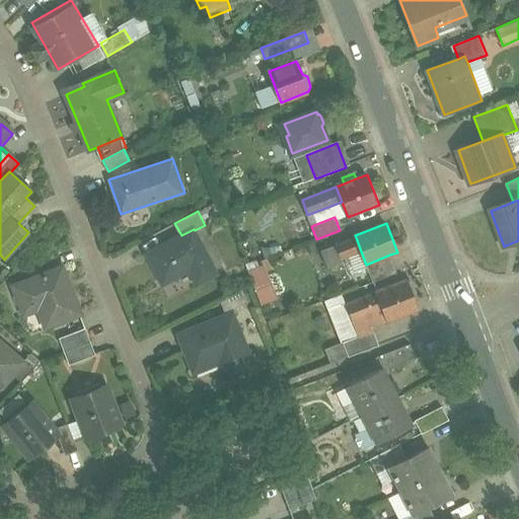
[(181,235),(148,252),(163,282),(190,269),(197,283),(216,274),(195,230),(194,229),(181,235)]
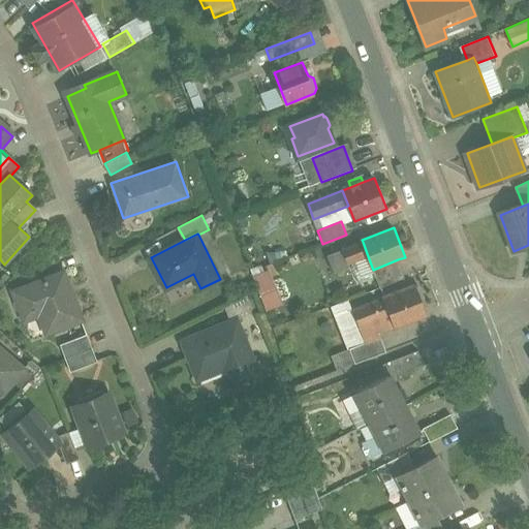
[(363,242),(329,255),(336,273),(350,267),(349,263),(368,256),(363,242)]
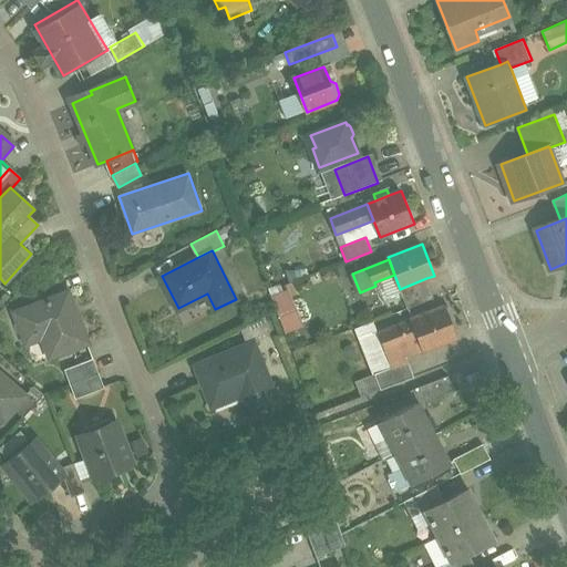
[(426,278),(400,289),(408,309),(434,298),(426,278)]
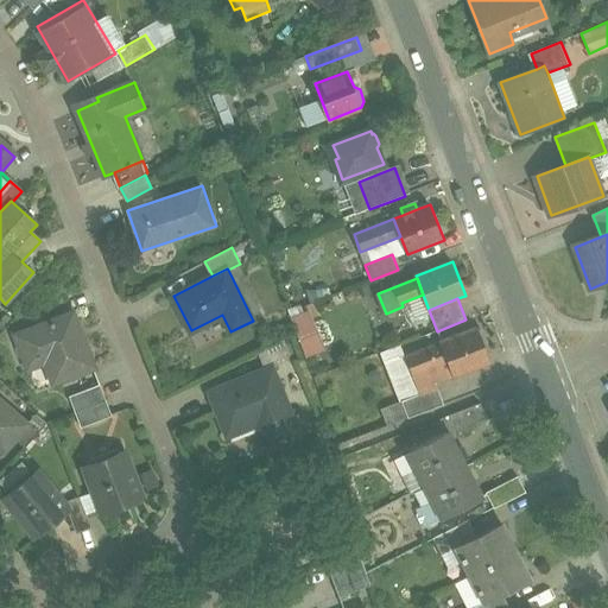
[(305,358),(327,350),(311,308),(290,316),(305,358)]
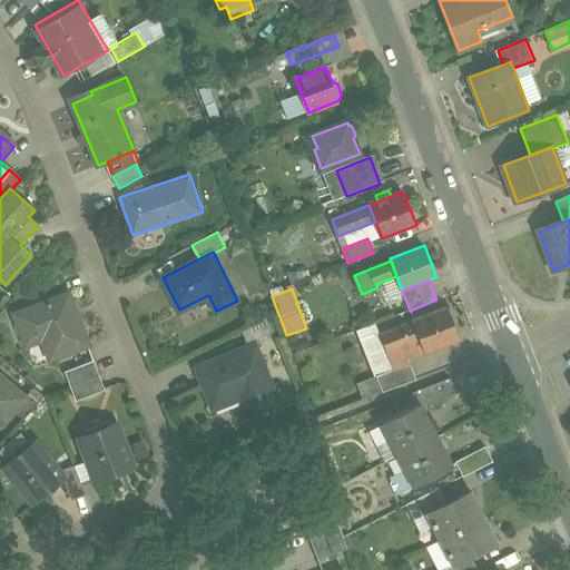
[(69,294),(16,314),(23,335),(40,330),(51,359),(88,344),(69,294)]
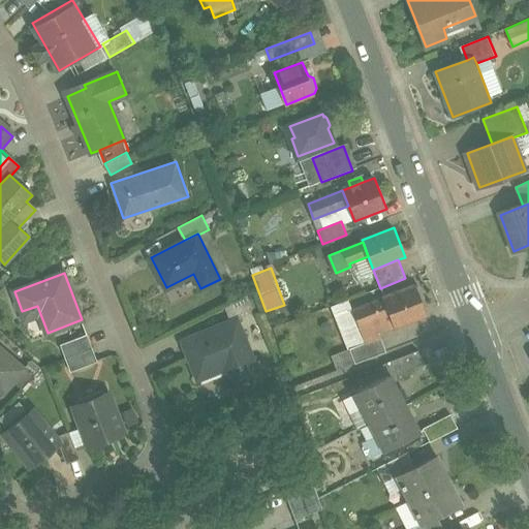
[(415,285),(383,299),(383,300),(390,315),(395,327),(427,314),(422,300),(424,297),(421,287),(416,287),(415,285)]
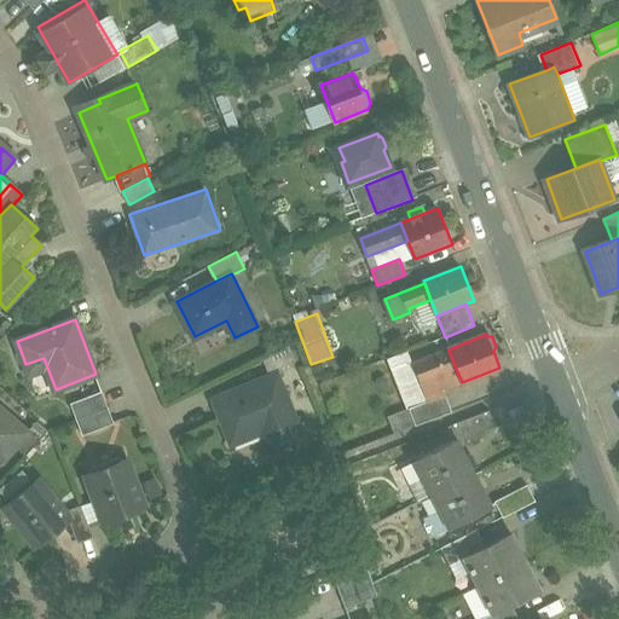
[(289,347),(264,358),(270,374),(296,362),(289,347)]
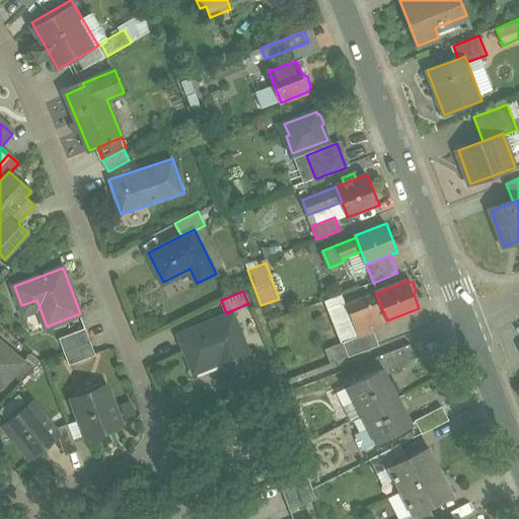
[(376,294),(347,305),(353,320),(366,315),(382,309),(376,294)]
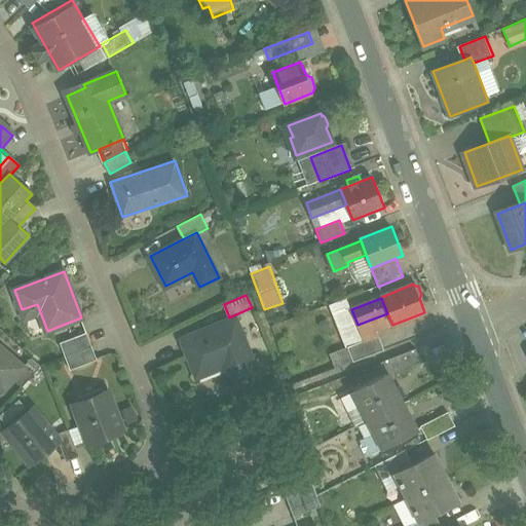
[(387,313),(371,320),(376,331),(392,325),(387,313)]
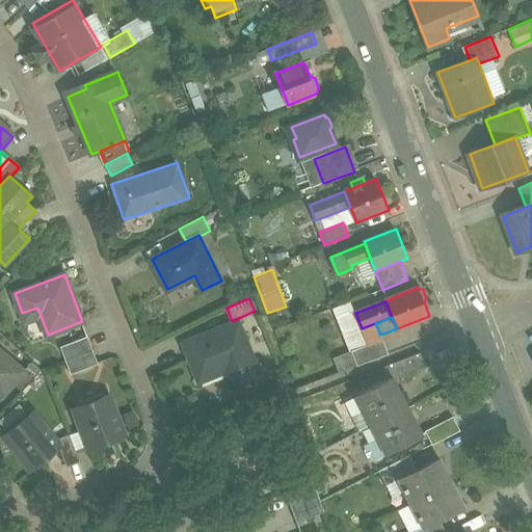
[(238,323),(186,343),(200,378),(224,369),(233,392),(245,387),(246,389),(251,387),(251,384),(261,381),(238,323)]
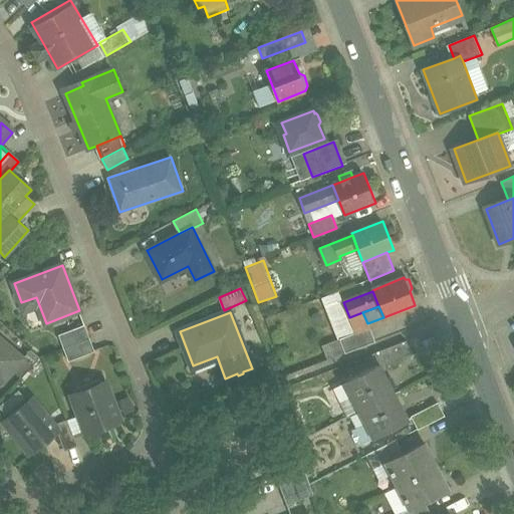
[(84,324),(59,334),(64,347),(90,337),(84,324)]
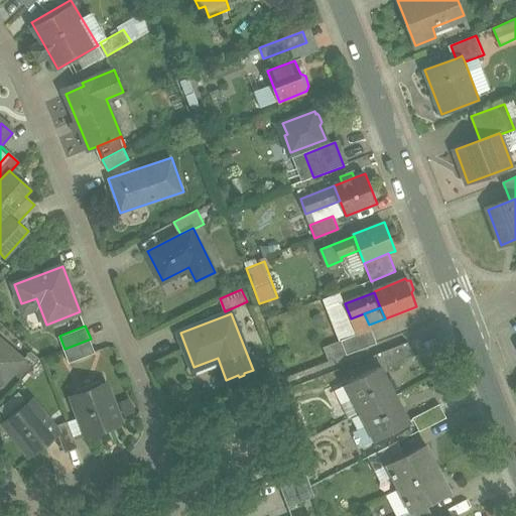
[(372,330),(343,342),(348,355),(377,344),(372,330)]
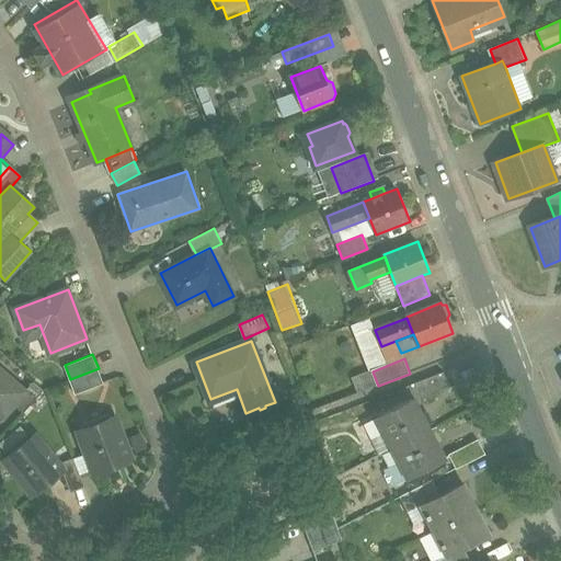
[(0,368),(0,407),(6,412),(2,415),(3,418),(15,404),(26,391),(25,390),(0,368)]
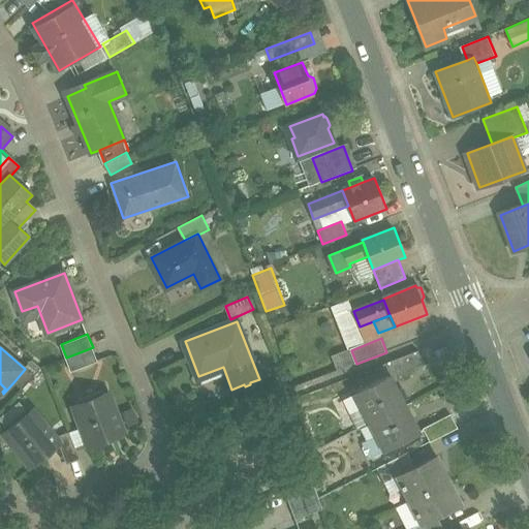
[(93,347),(66,358),(73,379),(96,371),(93,363),(98,361),(93,347)]
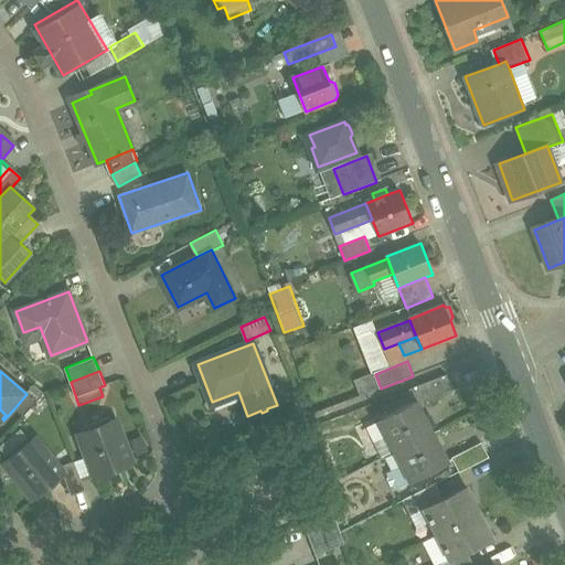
[(447,375),(416,386),(425,402),(454,387),(447,375)]
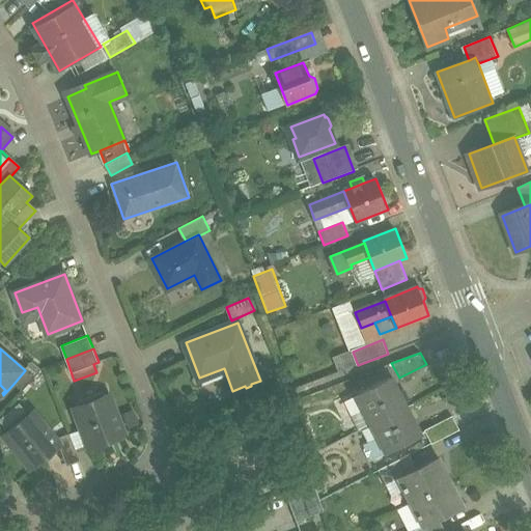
[(32,360),(24,369),(25,370),(15,383),(23,390),(43,368),(32,360)]
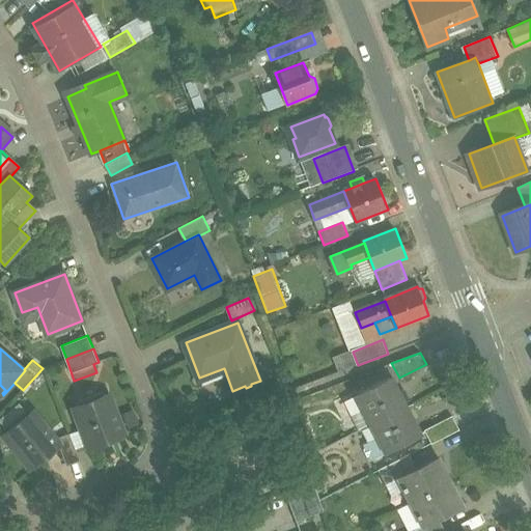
[(390,378),(357,394),(371,423),(406,407),(390,378)]
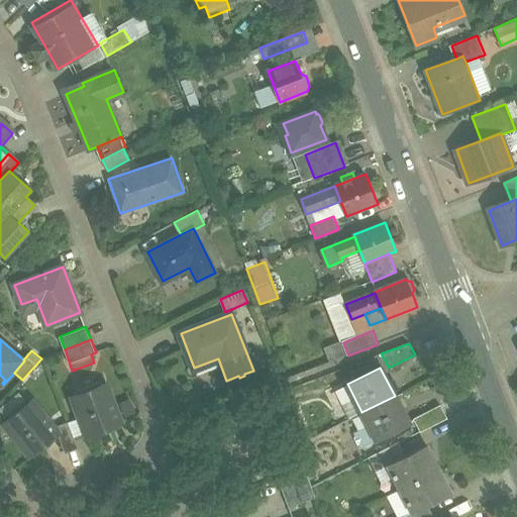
[(107,383),(72,397),(87,436),(122,422),(107,383)]
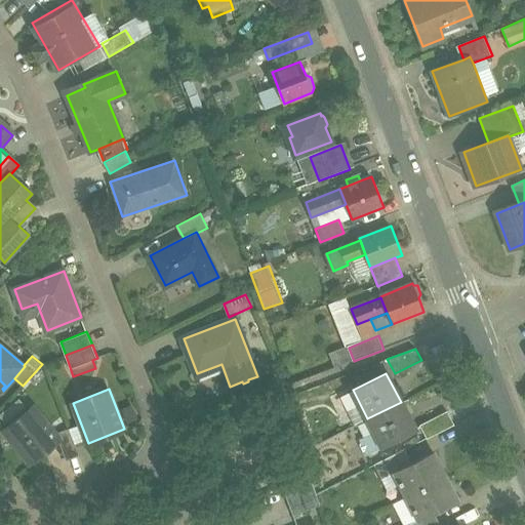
[(401,402),(367,418),(373,431),(373,432),(379,429),(386,442),(380,445),(380,446),(381,446),(414,429),(401,402)]
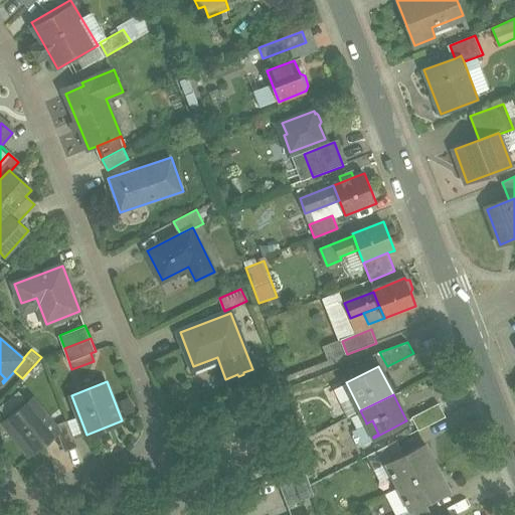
[(33,398),(4,422),(30,455),(58,433),(60,431),(55,424),(33,398)]
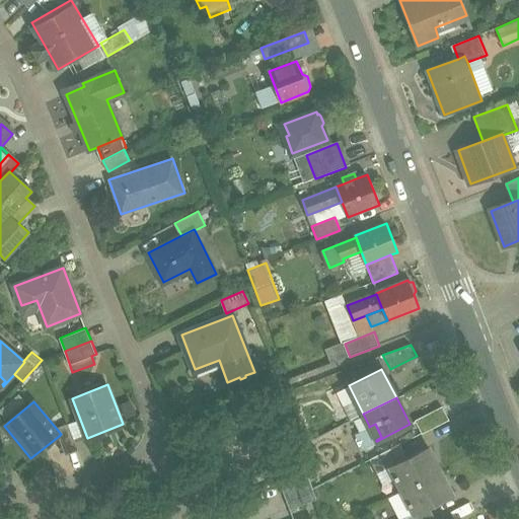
[(442,406),(415,420),(422,434),(448,421),(442,406)]
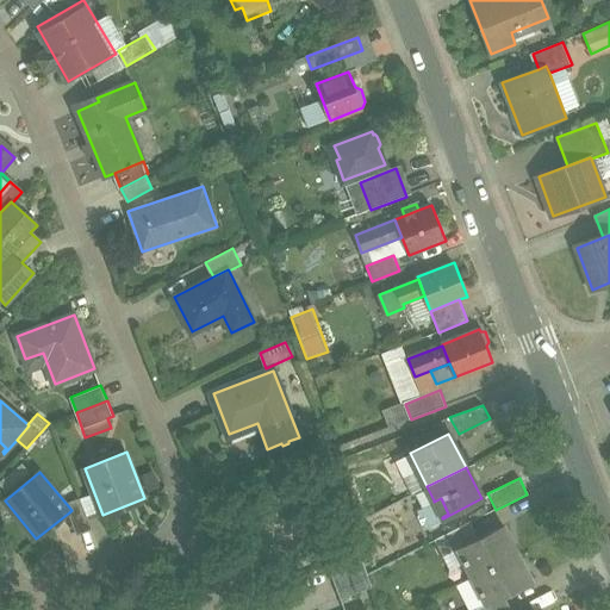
[(81,498),(66,503),(72,510),(69,512),(78,535),(93,528),(81,498)]
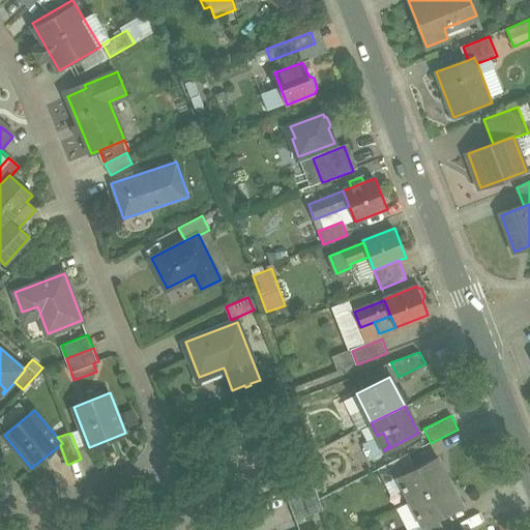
[(377,435),(362,443),(364,447),(362,448),(366,455),(369,454),(371,459),(384,450),(384,449),(389,446),(383,433),(377,436),(377,435)]
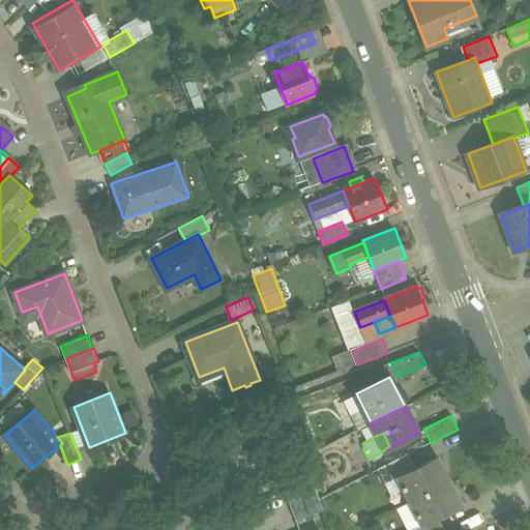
[(408,453),(376,470),(383,484),(398,477),(415,468),(408,453)]
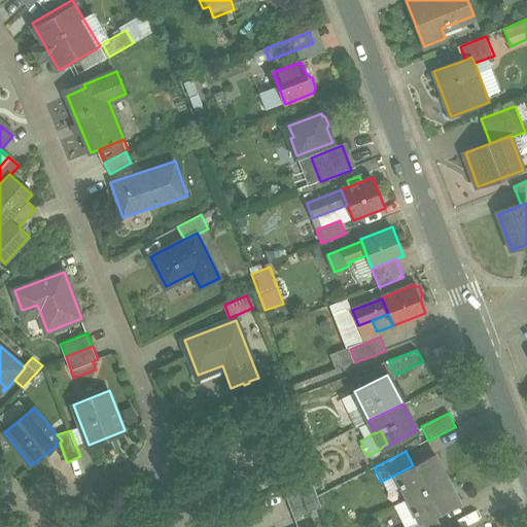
[(413,465),(395,475),(408,498),(448,478),(435,454),(413,465)]
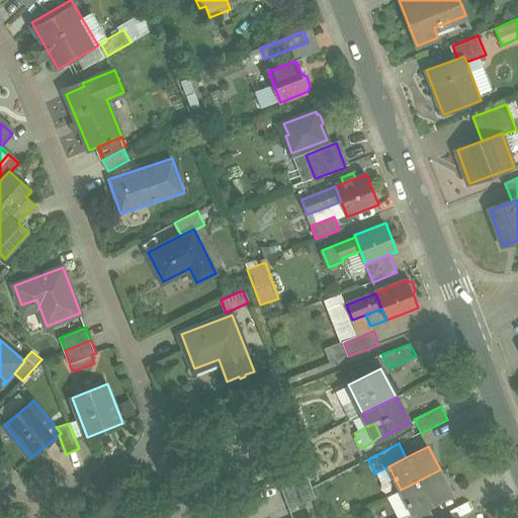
[(306,469),(278,481),(289,509),(317,498),(306,469)]
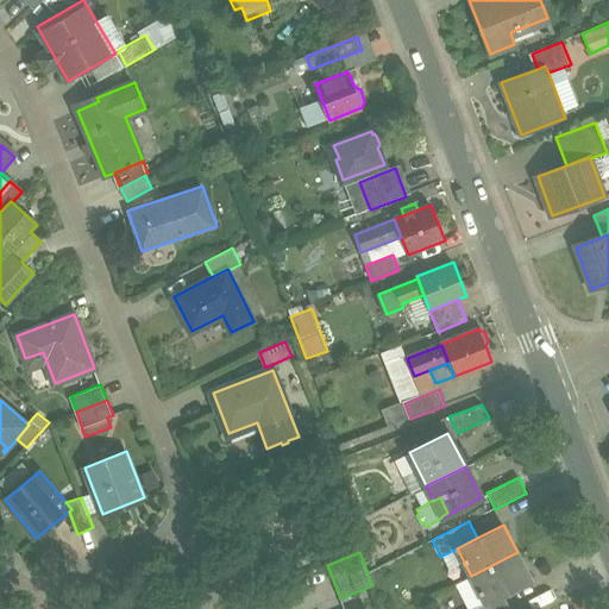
[(518,552),(471,576),(485,603),(485,604),(503,595),(532,581),(518,552)]
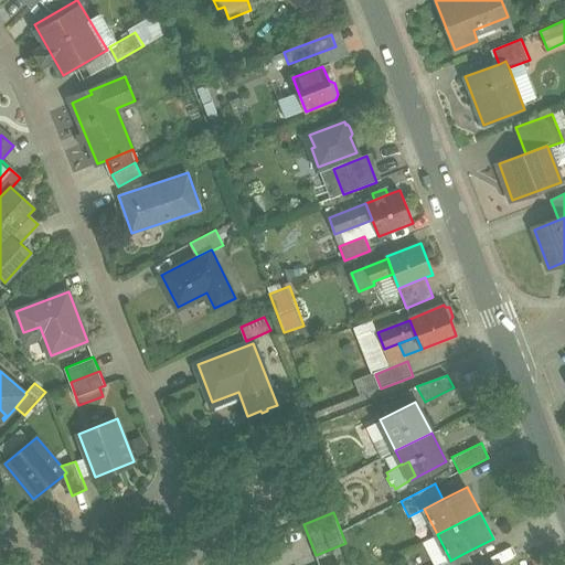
[(437,534),(423,542),(435,564),(439,564),(450,560),(437,534)]
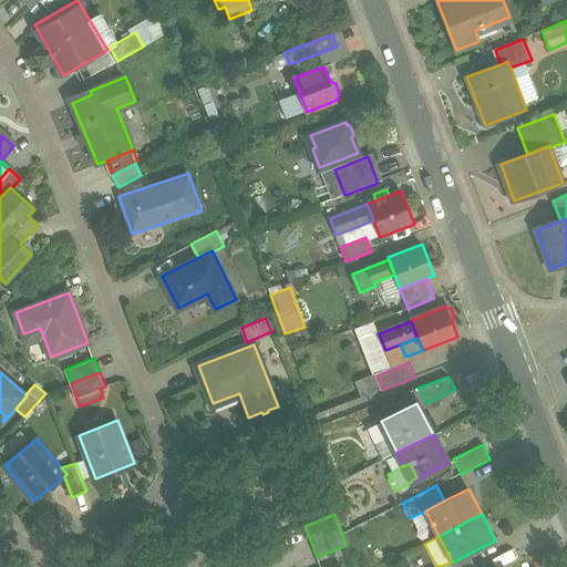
[(441,566),(475,566),(476,566),(468,554),(452,563),(452,562),(441,566)]
